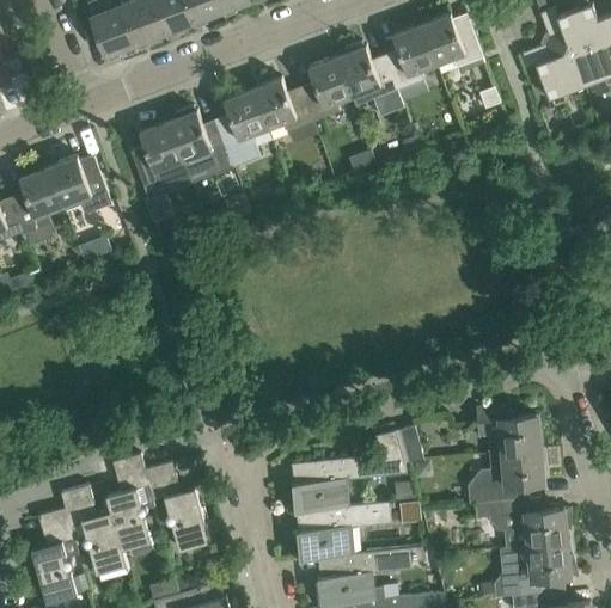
[(165,34),(151,0),(136,0),(121,6),(135,44),(165,34)]
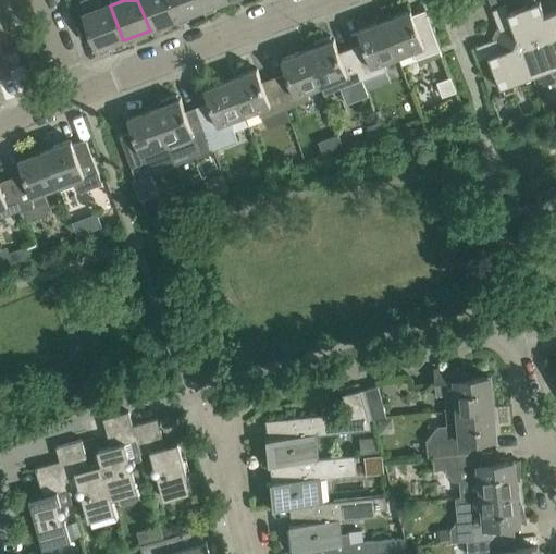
[(176,21),(168,0),(137,0),(150,31),(176,21)]
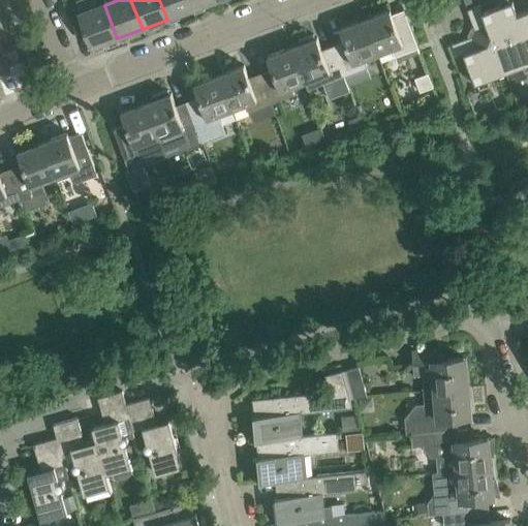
[(192,10),(188,0),(159,0),(167,20),(192,10)]
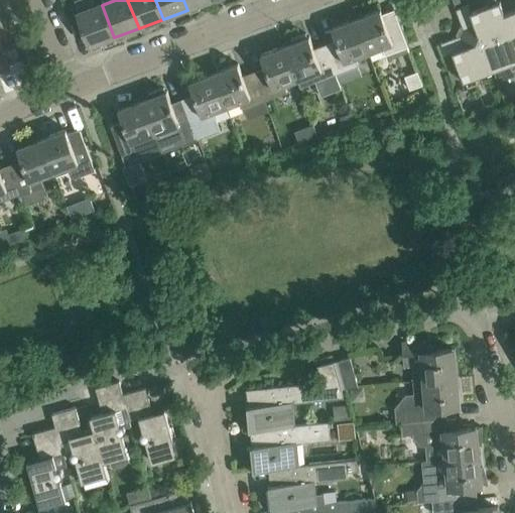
[(212,0),(183,0),(187,10),(212,0)]
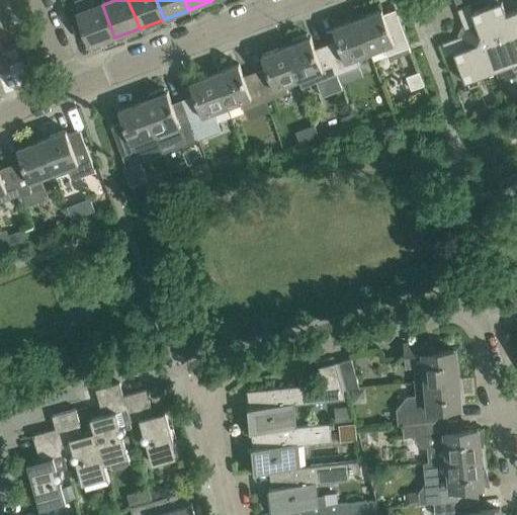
[(501,3),(471,14),(481,38),(488,41),(516,29),(516,11),(506,16),(501,3)]
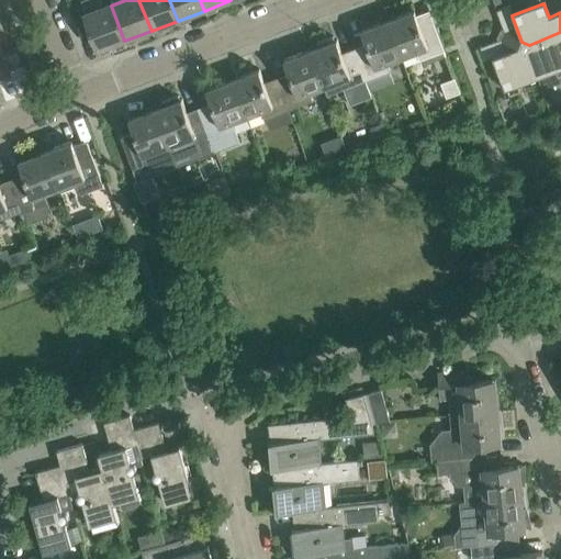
[(111,6),(104,9),(83,17),(97,52),(124,41),(111,6)]
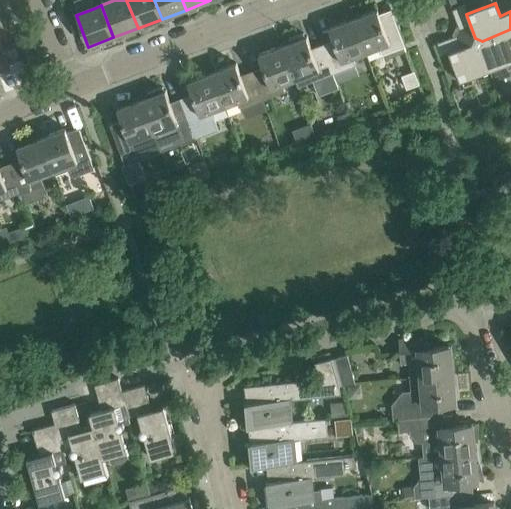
[(458,30),(455,38),(436,45),(441,57),(448,54),(471,45),(479,48),(482,41),(475,38),(466,14),(463,7),(451,12),(458,30)]
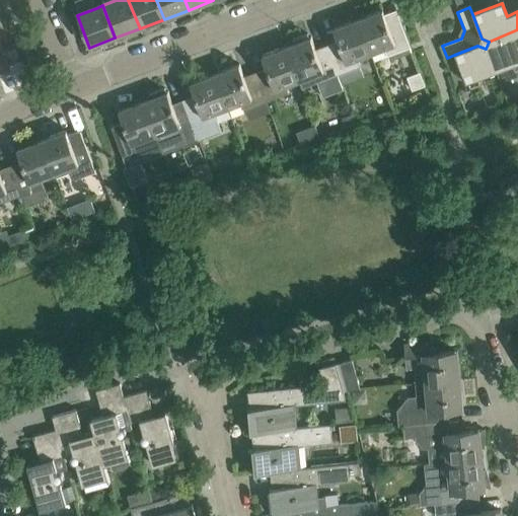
[(399,24),(388,28),(382,12),(358,21),(370,55),(384,50),(387,57),(409,49),(399,24)]
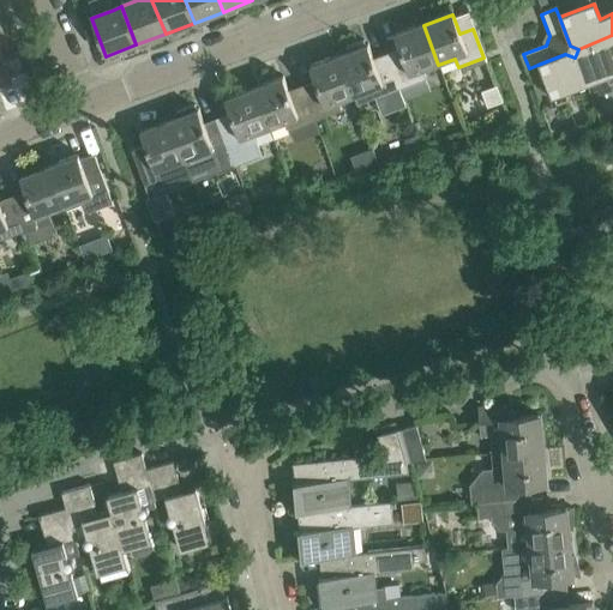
[(424,25),(394,36),(402,56),(389,61),(398,90),(425,80),(422,71),(438,65),(424,25)]
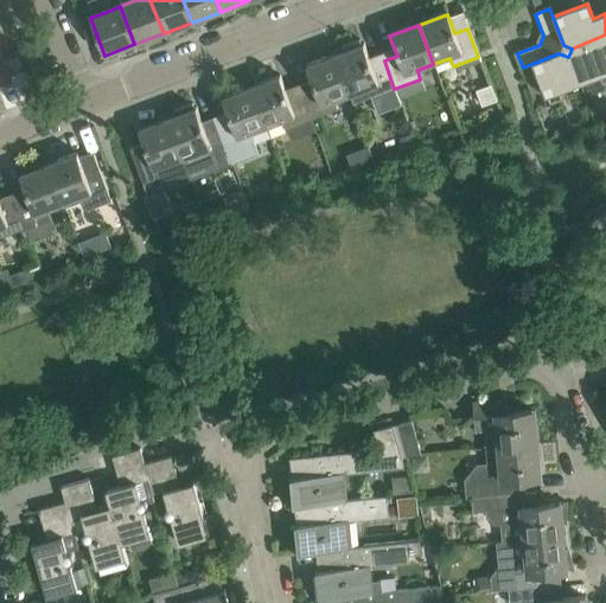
[(605,34),(572,49),(568,57),(579,85),(605,75),(605,34)]
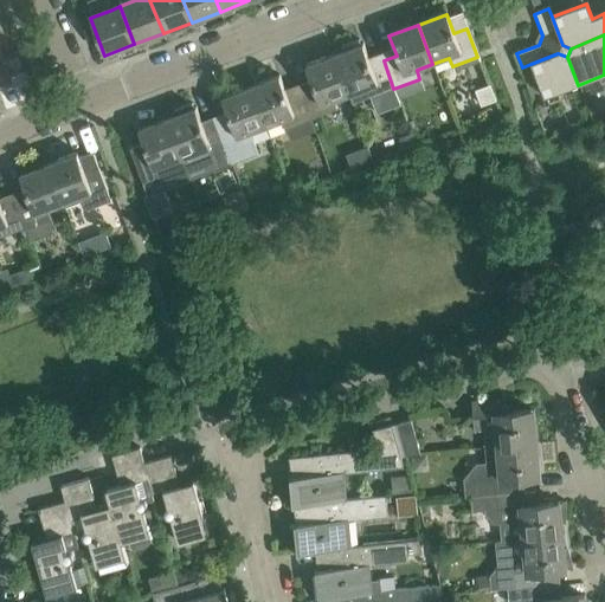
[(369,65),(362,46),(334,57),(349,95),(365,89),(368,98),(393,89),(384,60),(369,65)]
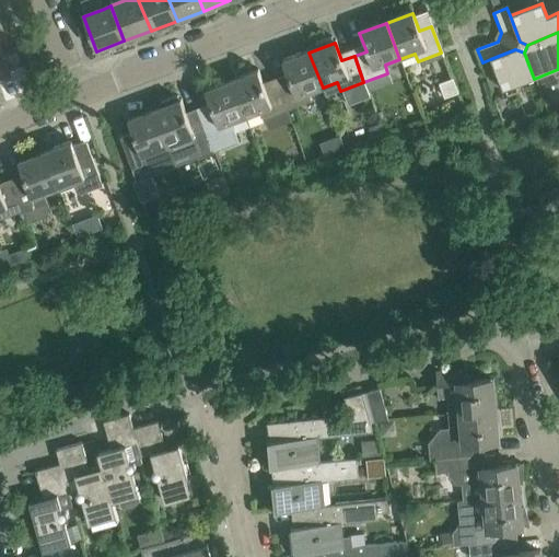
[(515,49),(490,59),(502,91),(534,79),(524,53),(515,49)]
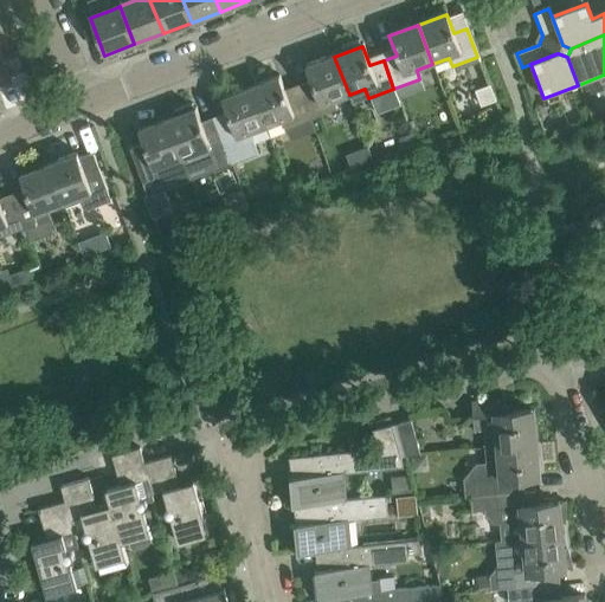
[(334,57),(306,68),(313,88),(300,92),(310,120),(336,110),(333,101),(349,95),(334,57)]
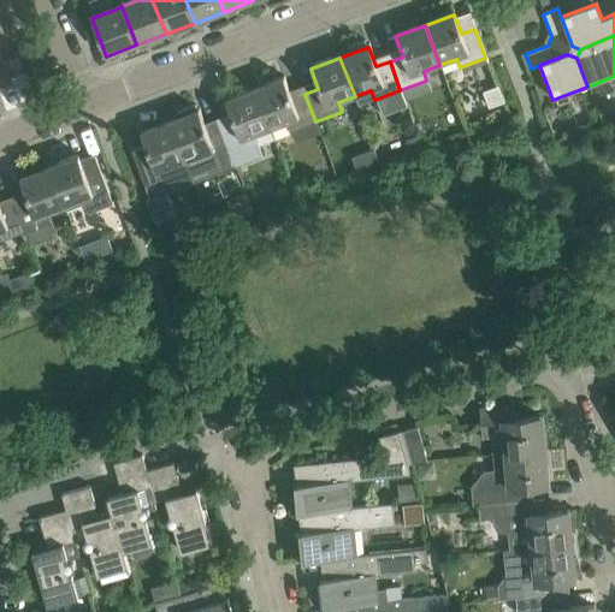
[(291,99),(283,78),(255,89),(270,129),(285,123),(289,132),(315,122),(305,94),(291,99)]
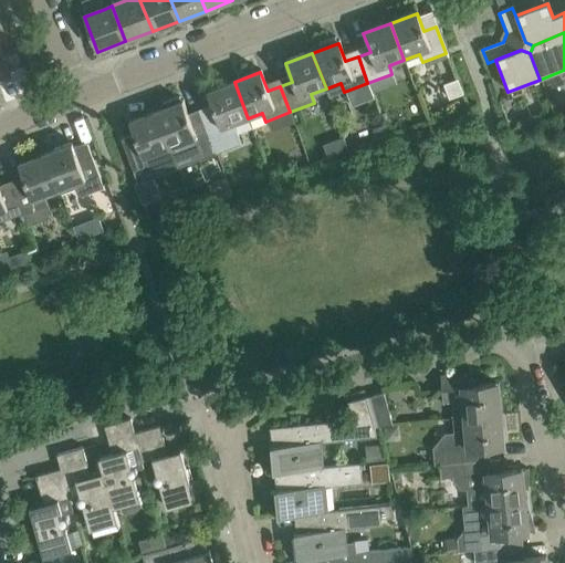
[(207,93),(213,111),(201,116),(211,142),(217,155),(241,146),(232,124),(248,118),(234,82),(207,93)]
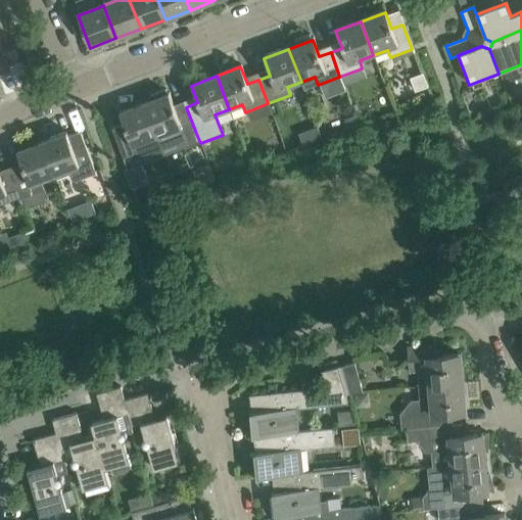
[(421,76),(410,80),(416,94),(426,90),(421,76)]
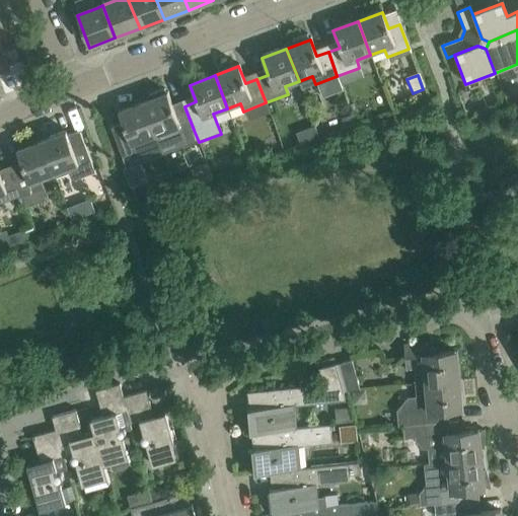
[(165,94),(164,90),(150,96),(151,99),(143,102),(155,136),(169,131),(176,150),(199,142),(194,130),(185,106),(173,111),(167,93),(165,94)]
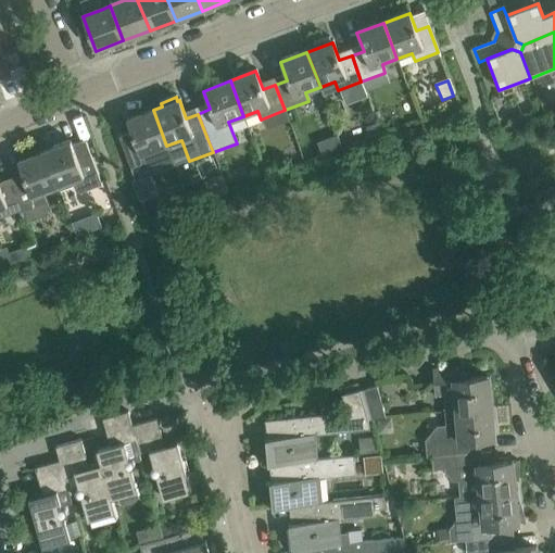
[(126,121),(134,138),(121,143),(131,170),(154,161),(151,151),(166,146),(153,110),(126,121)]
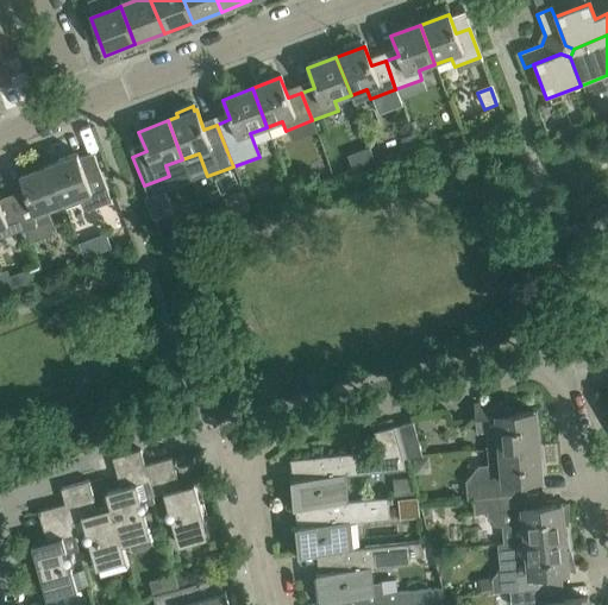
[(80,163),(77,156),(49,165),(63,205),(80,199),(85,212),(88,212),(110,203),(93,158),(80,163)]
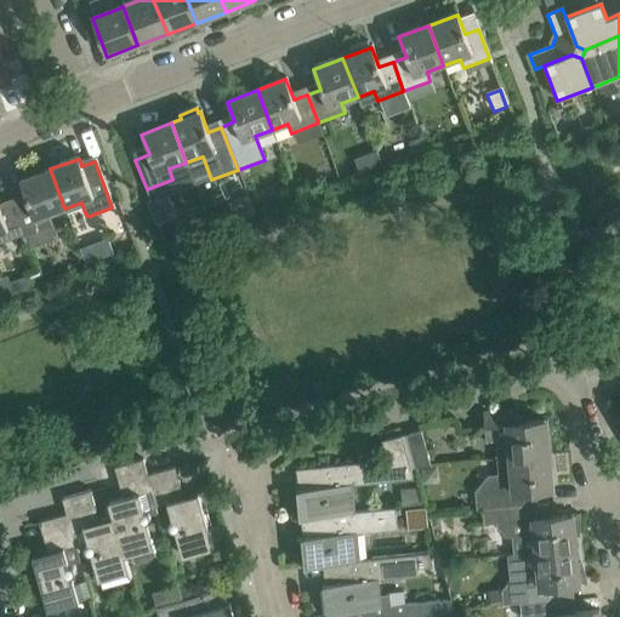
[(20,181),(22,186),(27,200),(15,205),(26,235),(29,249),(57,238),(52,224),(49,216),(64,209),(50,169),(20,181)]
